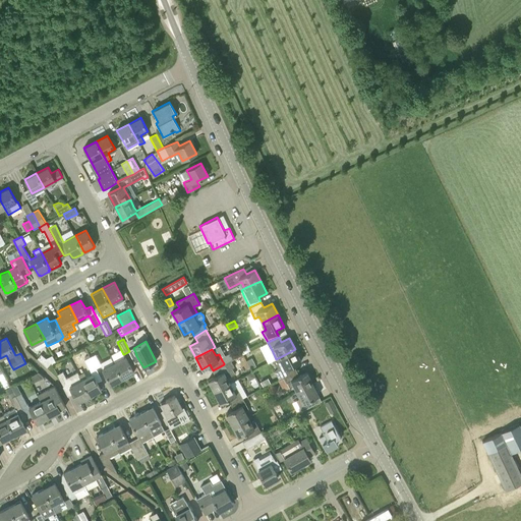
[(284,377),(285,377),(296,370),(293,365),(301,361),(295,349),(280,357),(276,359),(273,361),(278,367),(280,366),(284,377)]
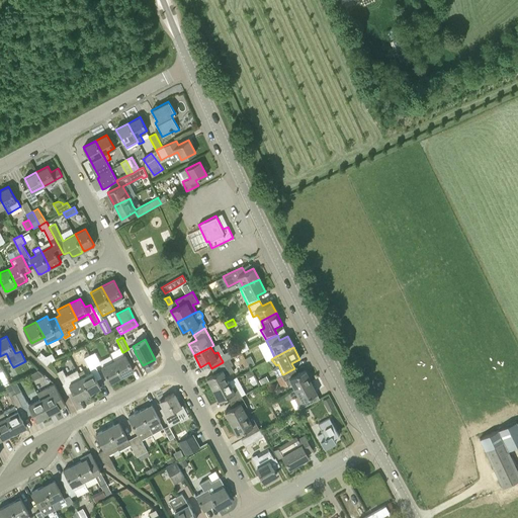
[(109,354),(113,361),(121,376),(133,370),(124,355),(123,352),(122,352),(120,348),(109,354)]
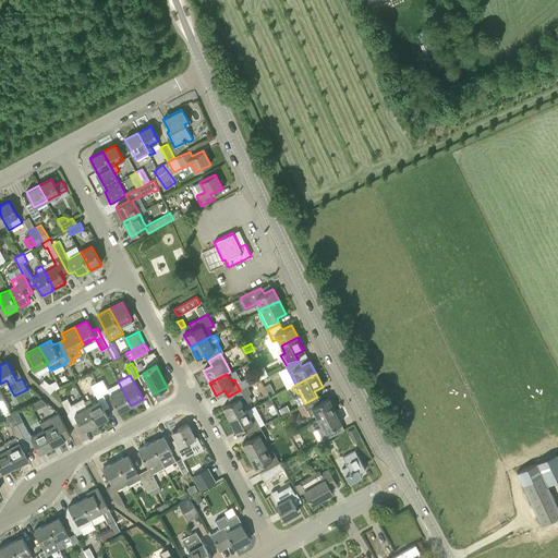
[(101,378),(96,381),(102,395),(109,391),(101,378)]
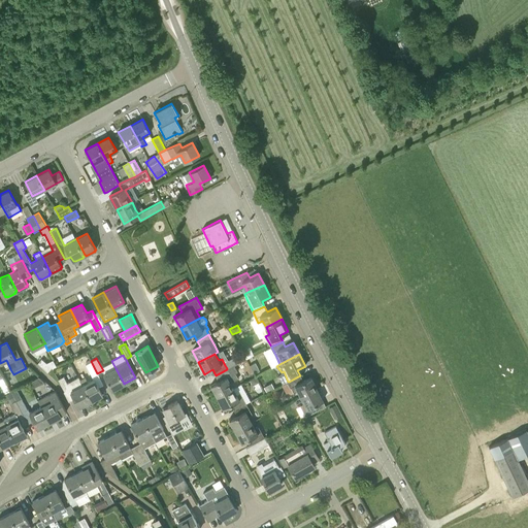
[(46,363),(42,359),(37,363),(47,372),(52,368),(53,369),(57,367),(53,360),(46,363)]
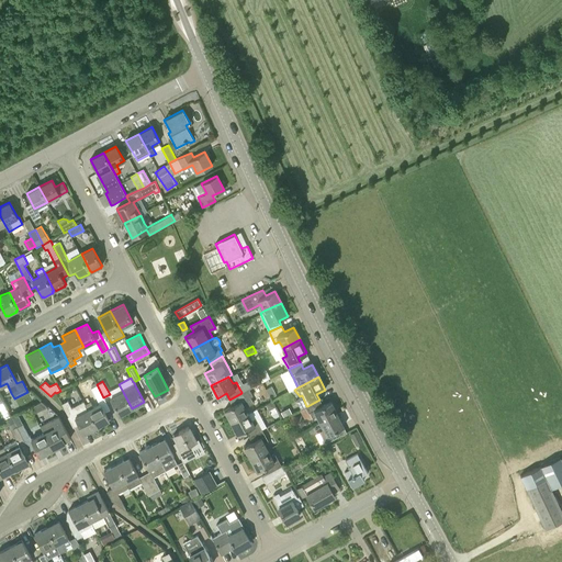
[(98,400),(103,397),(97,384),(91,388),(98,400)]
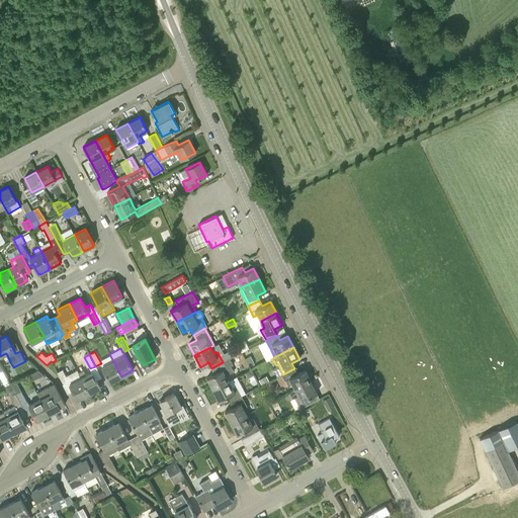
[(245,358),(249,365),(254,363),(250,355),(245,358)]
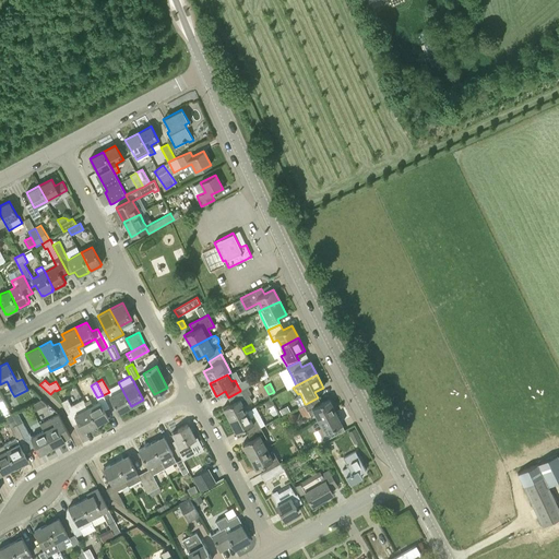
[(229,420),(247,411),(244,405),(252,401),(249,394),(251,393),(248,387),(240,390),(240,391),(228,397),(232,403),(223,407),(229,420)]
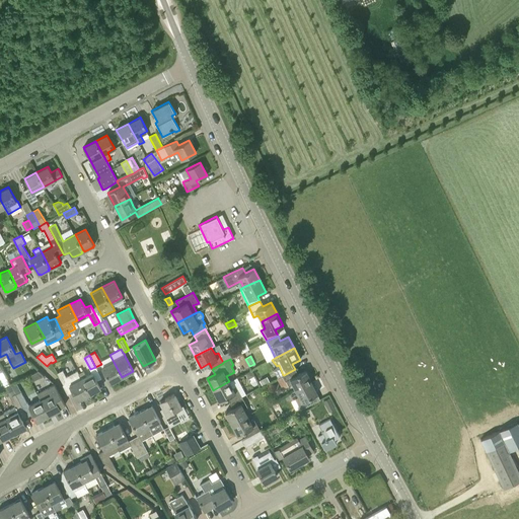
[(122,377),(114,362),(101,368),(110,383),(122,377)]
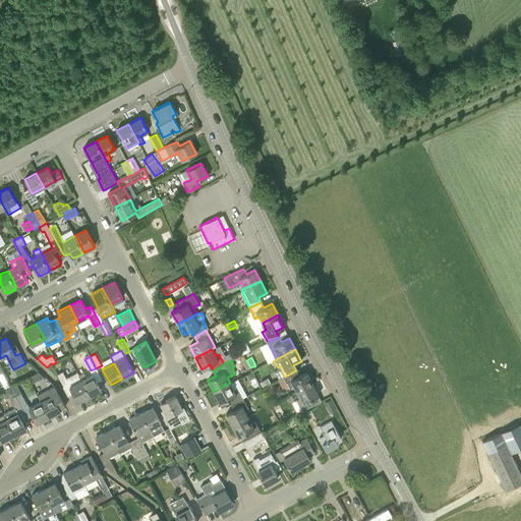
[(0,380),(5,390),(10,387),(0,366),(0,380)]
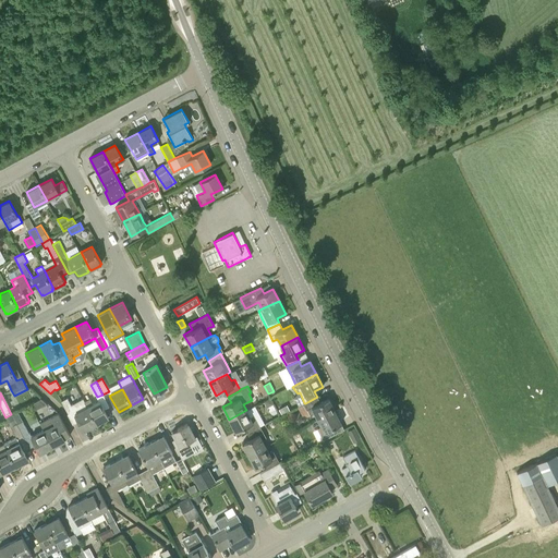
[(314,412),(318,420),(335,411),(328,398),(319,403),(317,397),(305,403),(298,407),(302,413),(308,415),(311,414),(314,412)]
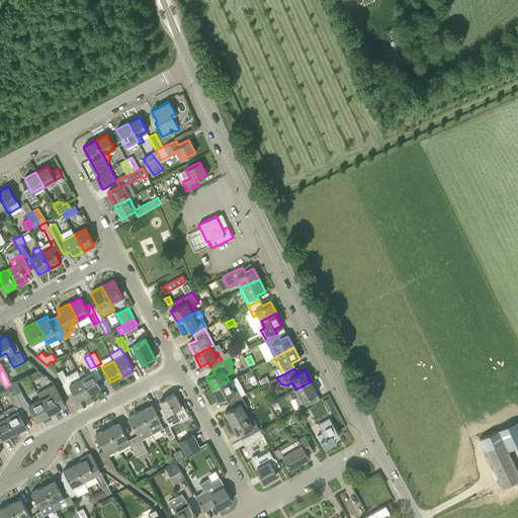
[(31,373),(34,379),(44,374),(38,369),(31,373)]
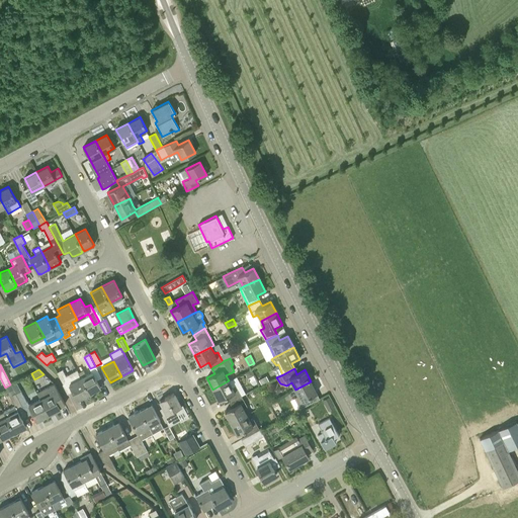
[(77,400),(89,394),(76,369),(66,375),(63,369),(57,371),(63,383),(62,383),(66,392),(72,389),(77,400)]
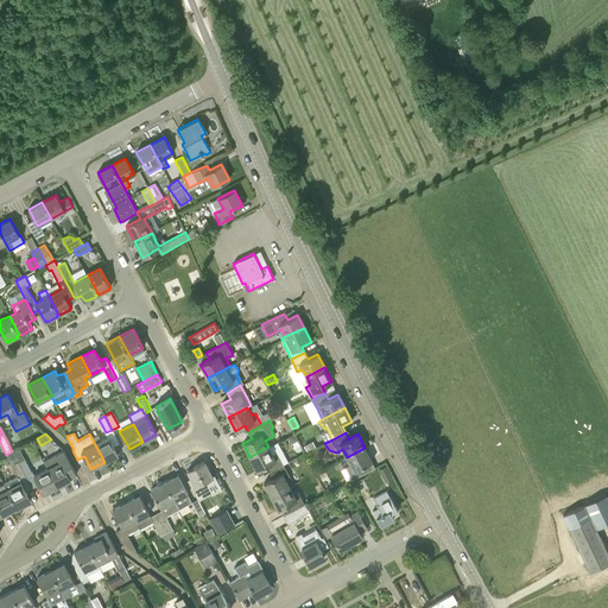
[(108,436),(101,439),(97,434),(92,437),(90,434),(89,434),(105,462),(118,455),(108,436)]
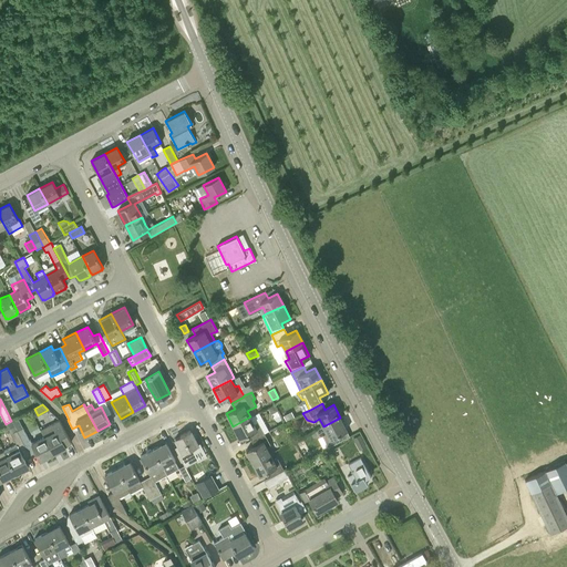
[(274,404),(268,408),(270,413),(277,411),(274,404)]
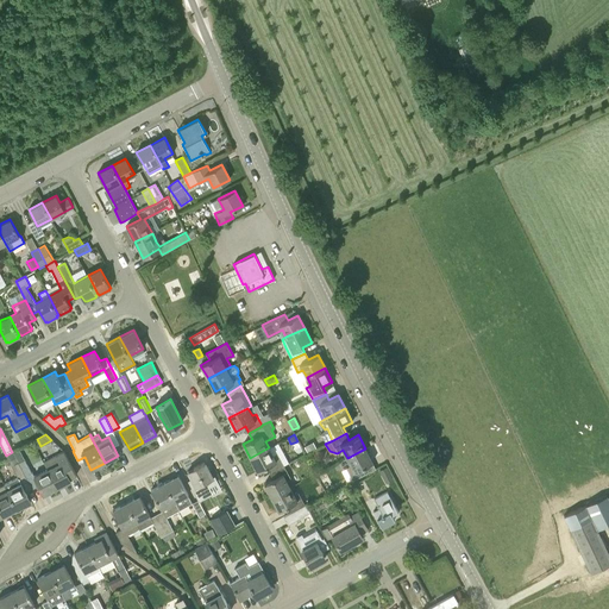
[(269,447),(250,458),(257,471),(267,466),(270,472),(283,465),(283,466),(289,463),(278,443),(269,449),(269,447)]
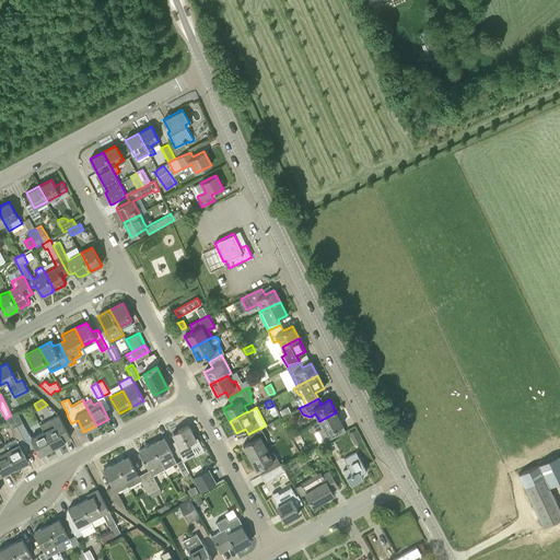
[(298,416),(290,412),(287,420),(295,423),(298,416)]
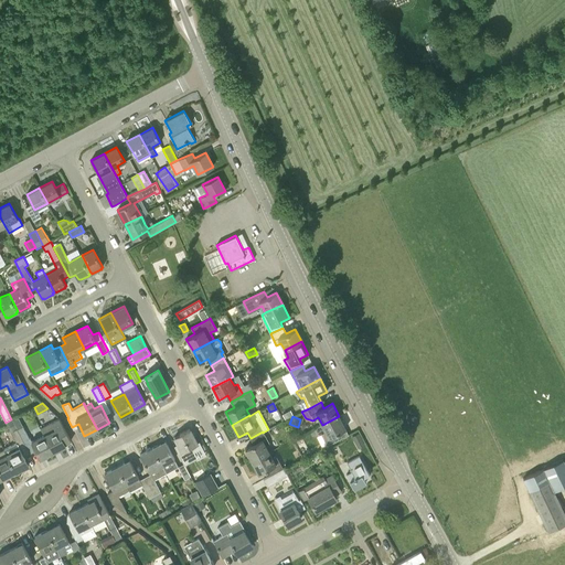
[(345,428),(339,416),(322,425),(326,432),(321,434),(328,445),(340,439),(337,434),(345,428)]
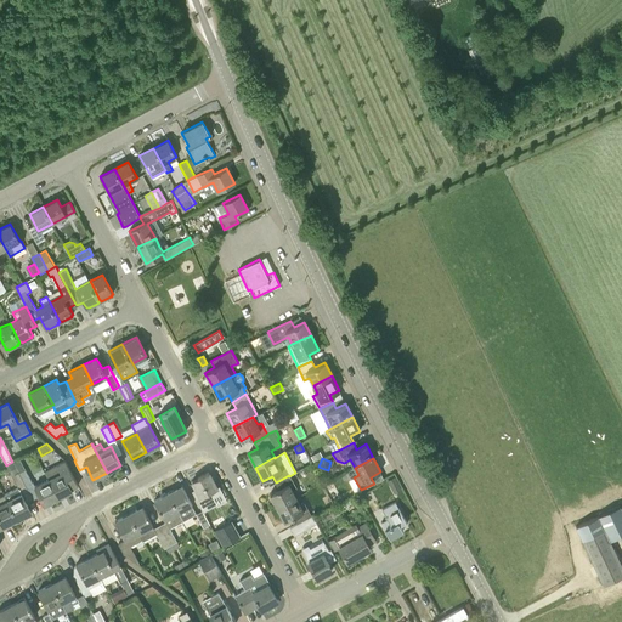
[(20,471),(26,469),(20,459),(13,462),(17,467),(20,471)]
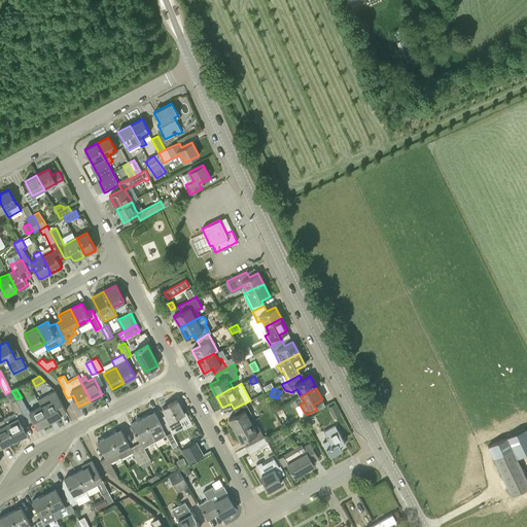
[(16,399),(14,395),(11,391),(11,390),(10,391),(5,394),(3,395),(5,400),(9,398),(10,402),(16,399)]
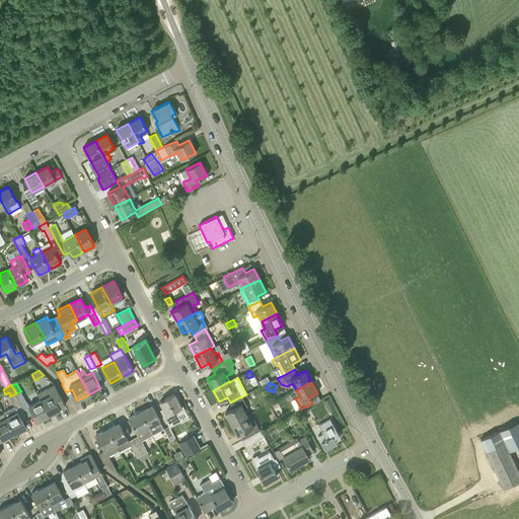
[(41,399),(49,416),(60,410),(60,408),(65,404),(54,384),(45,389),(36,393),(41,399)]
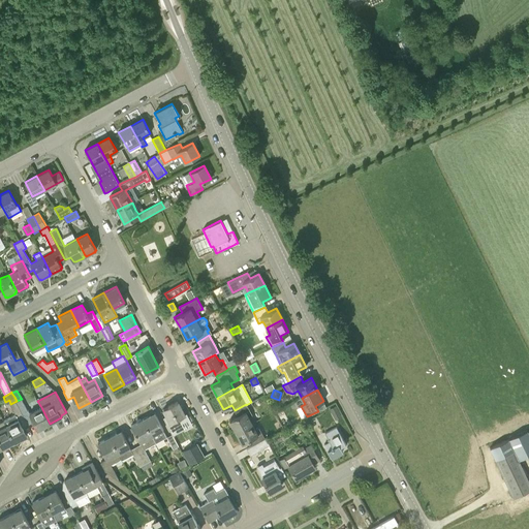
[(22,399),(17,401),(28,425),(33,422),(37,430),(50,424),(41,407),(30,413),(29,413),(27,410),(22,399)]
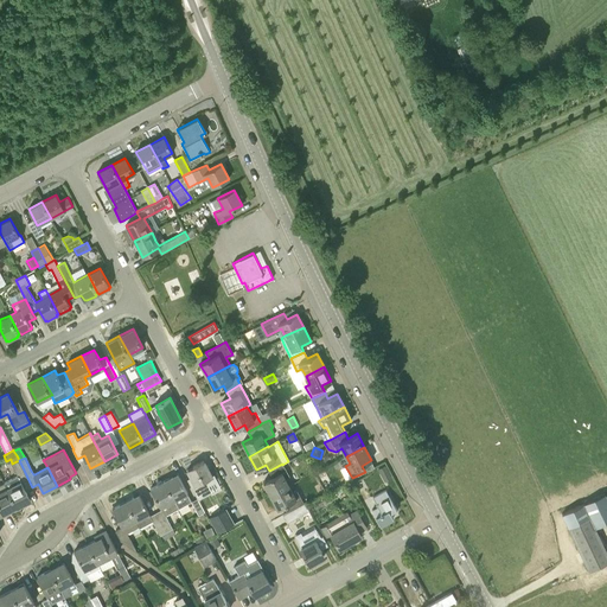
[(18,475),(8,480),(4,483),(17,506),(31,499),(25,490),(32,487),(19,460),(12,464),(18,475)]
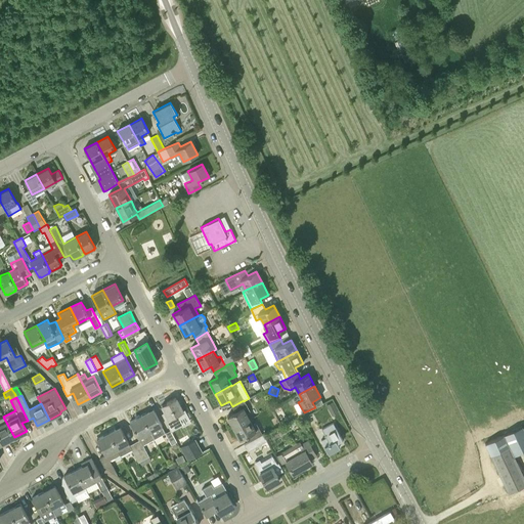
[(171,418),(181,412),(183,411),(175,397),(162,404),(166,411),(162,413),(170,430),(176,427),(171,418)]
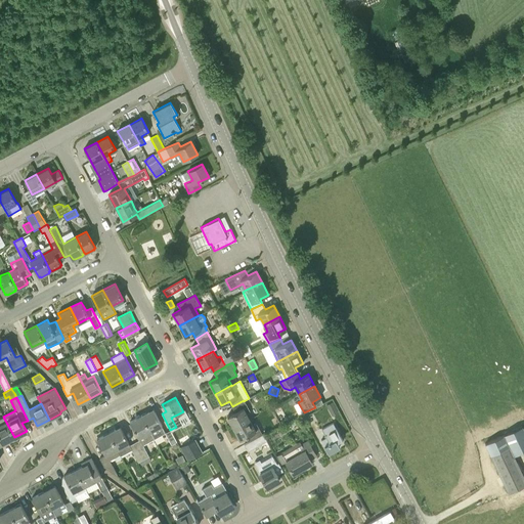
[(244,401),(244,400),(232,406),(235,411),(227,417),(233,428),(250,420),(246,413),(250,411),(244,401)]
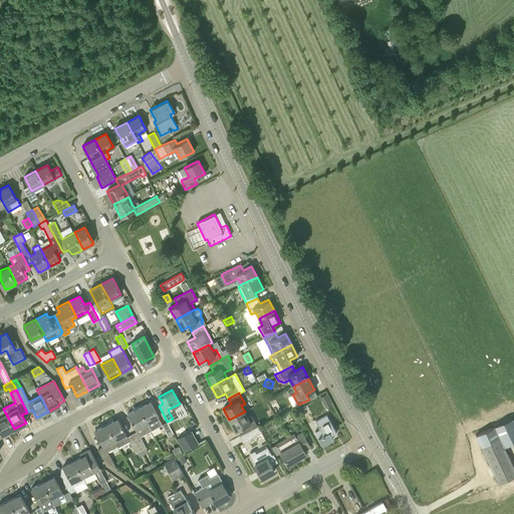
[(151,402),(139,408),(151,430),(162,425),(159,418),(151,402)]
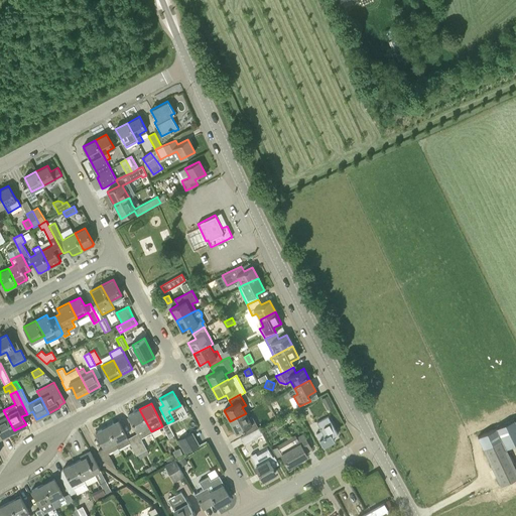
[(140,437),(151,431),(139,409),(128,415),(136,431),(137,430),(138,432),(133,435),(141,452),(146,449),(140,437)]
